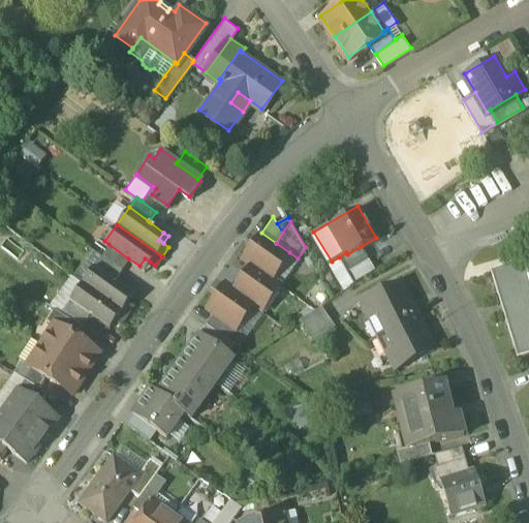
[(243,257),(251,264),(271,278),(289,252),(276,243),(261,233),(243,257)]
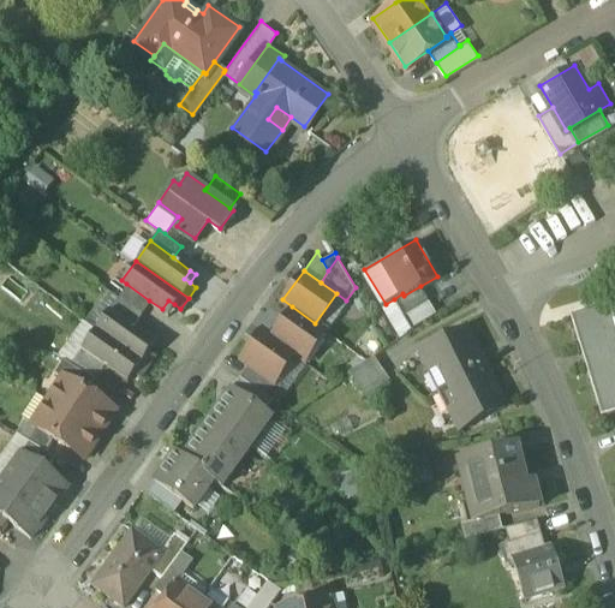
[(126,284),(118,294),(141,311),(149,300),(126,284)]
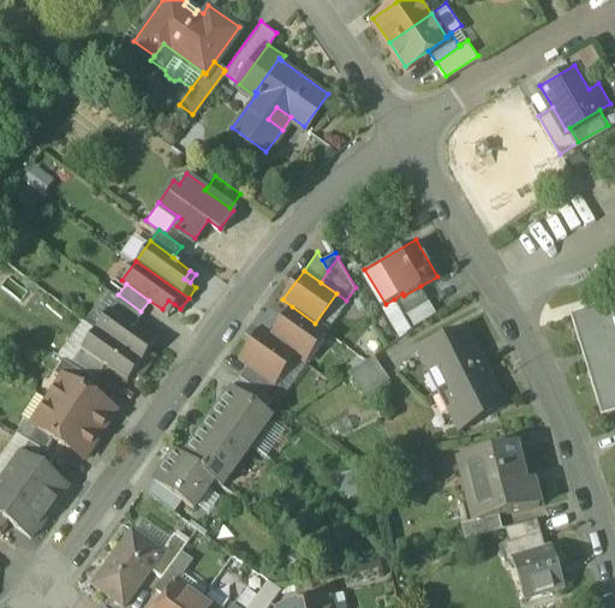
[(402,314),(404,314),(428,298),(421,286),(404,296),(402,293),(394,299),(402,314)]
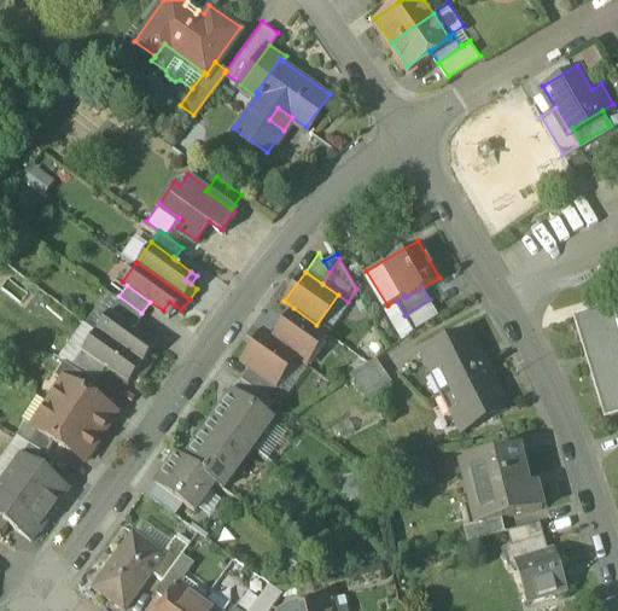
[(326,331),(348,302),(338,295),(316,325),(326,331)]
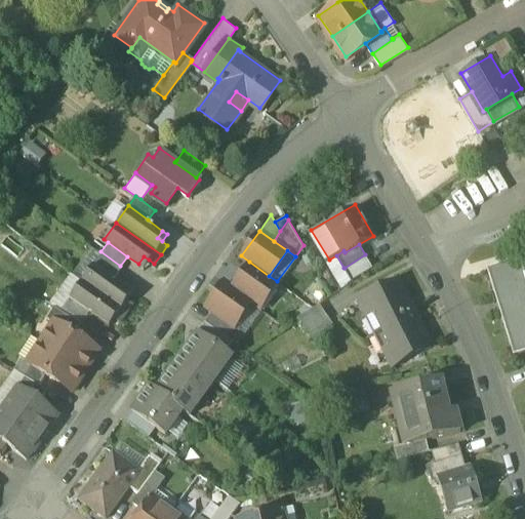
[(113,276),(120,266),(101,251),(93,262),(113,276)]
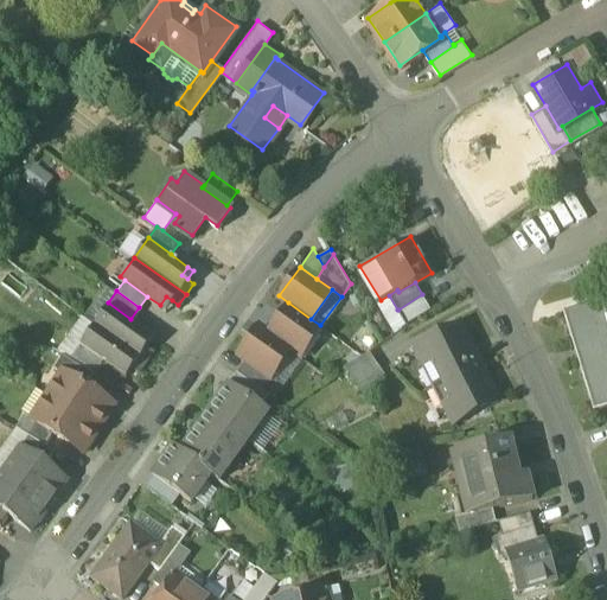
[(422,294),(398,310),(406,321),(429,306),(422,294)]
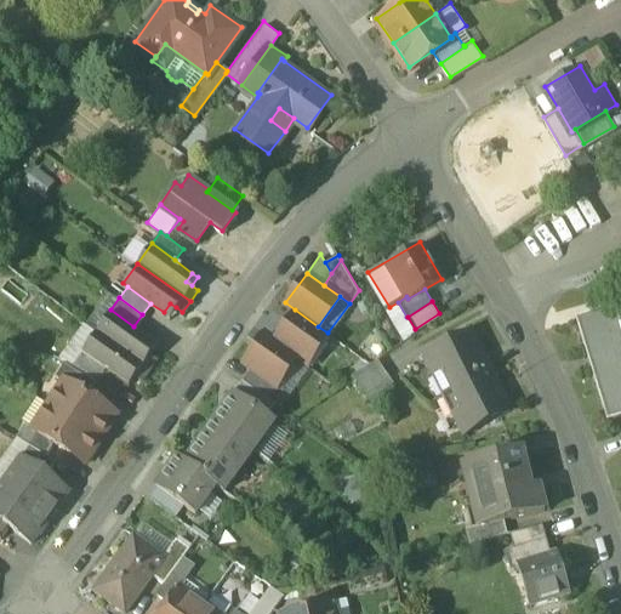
[(389,307),(385,310),(400,336),(415,329),(408,317),(406,317),(398,302),(389,307)]
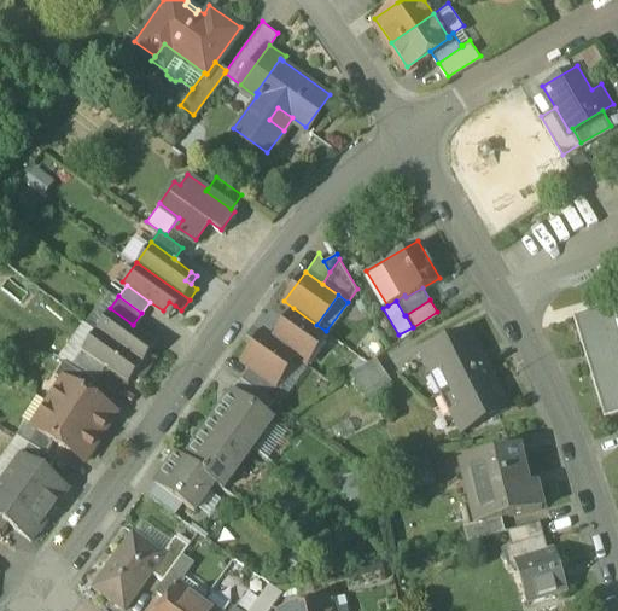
[(169,302),(163,310),(168,314),(175,306),(169,302)]
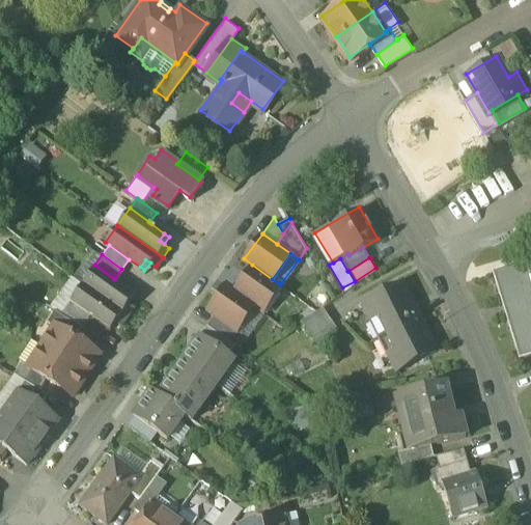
[(530,353),(530,281),(528,271),(524,260),(492,270),(518,357),(530,353)]
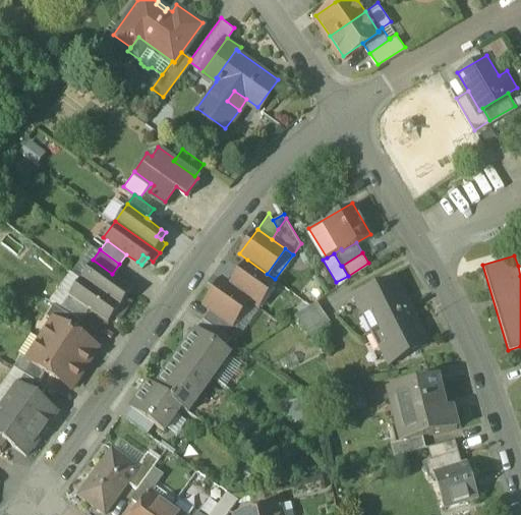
[(93,260),(80,277),(125,308),(131,299),(126,295),(121,292),(127,285),(112,274),(93,260)]
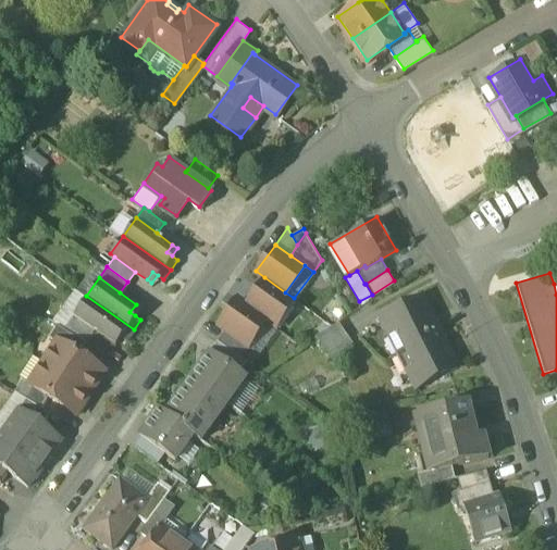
[(264,277),(246,303),(267,317),(276,324),(294,298),(285,292),(264,277)]
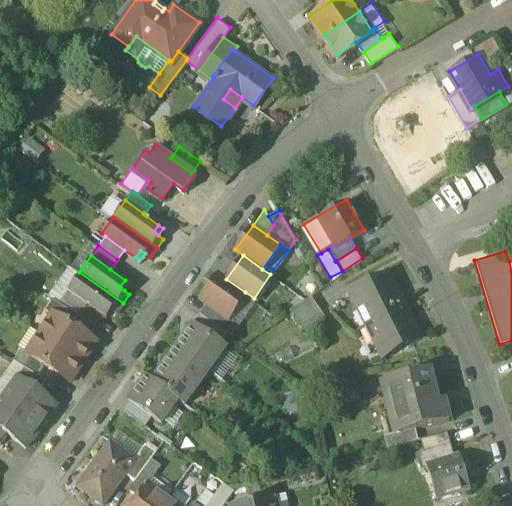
[(116,312),(123,303),(79,272),(67,288),(87,302),(101,312),(106,305),(111,308),(116,312)]
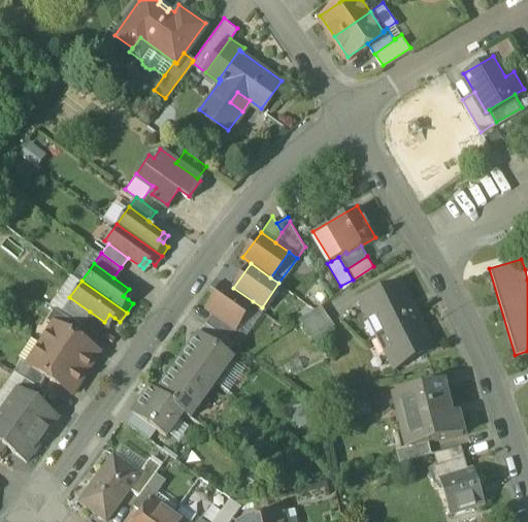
[(362,300),(395,365),(433,347),(400,281),(362,300)]
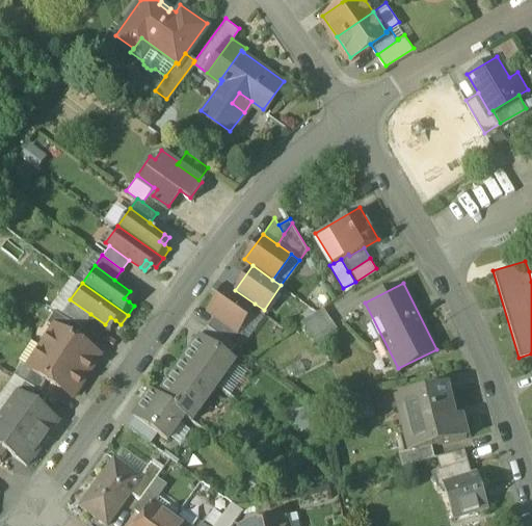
[(238,329),(255,304),(235,290),(227,284),(209,309),(215,314),(237,330),(238,329)]
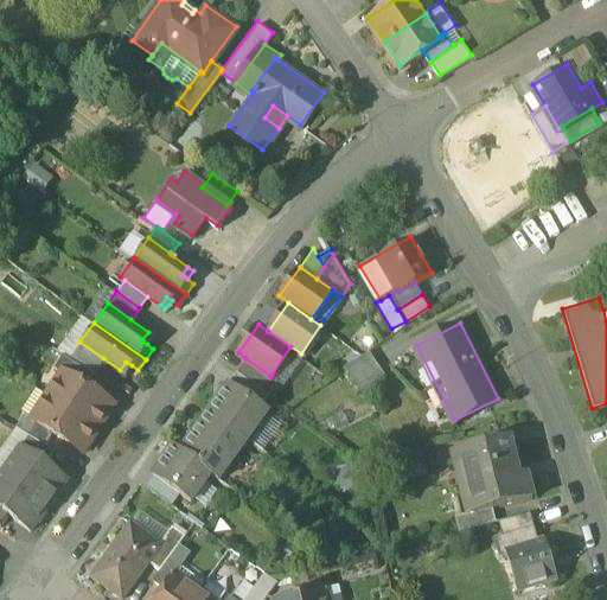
[(141,340),(147,344),(153,336),(148,332),(141,340)]
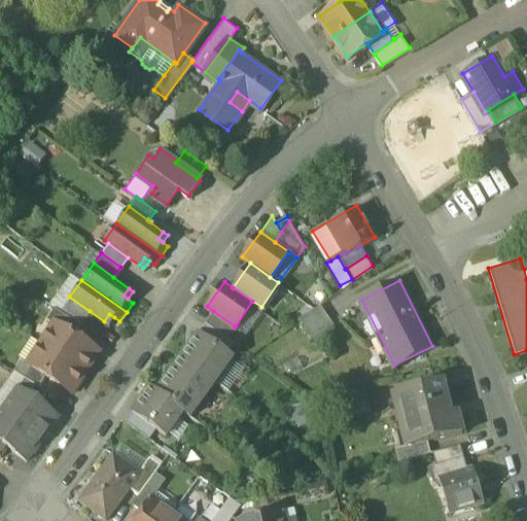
[(60,310),(79,321),(81,322),(90,311),(69,297),(60,310)]
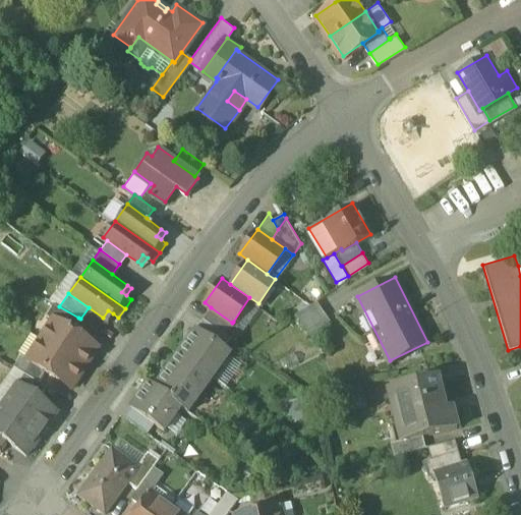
[(294,313),(309,335),(330,322),(315,299),(294,313)]
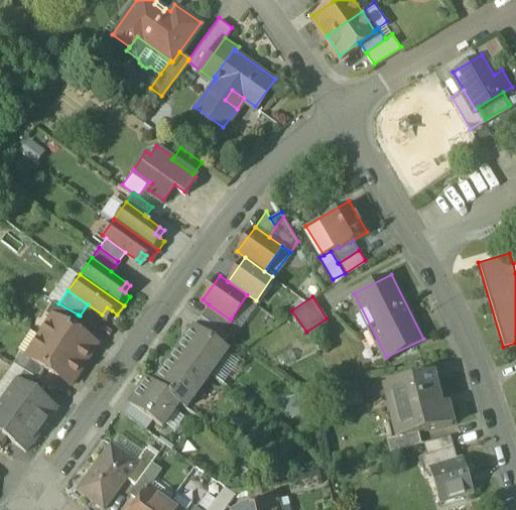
[(71,326),(78,314),(58,303),(52,299),(45,310),(52,314),(53,313),(71,326)]
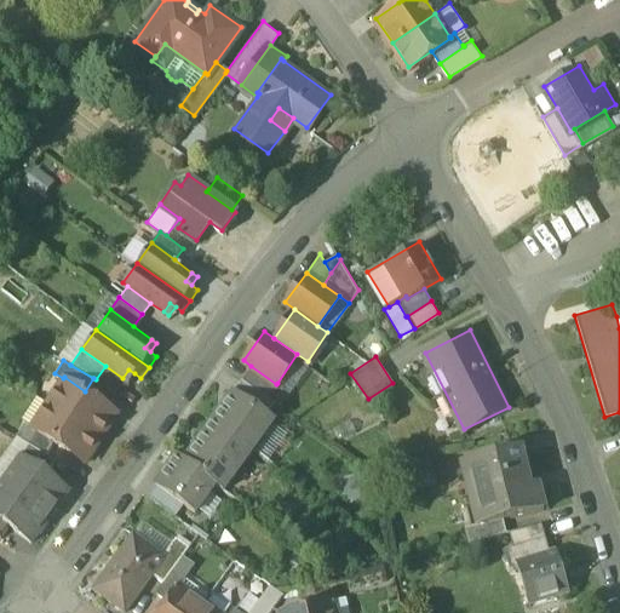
[(242,378),(245,379),(275,401),(283,388),(277,383),(276,384),(251,366),(242,378)]
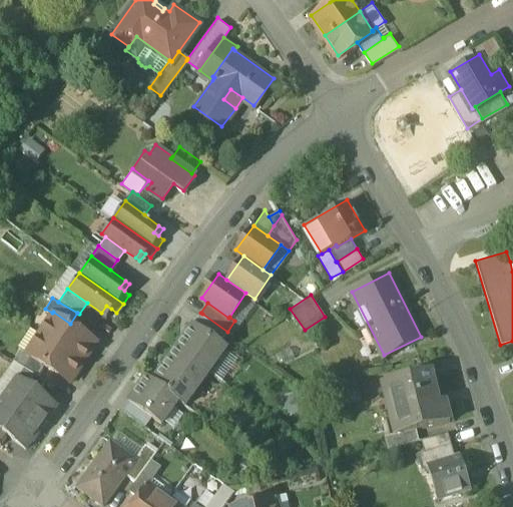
[(106,306),(101,313),(106,316),(111,309),(106,306)]
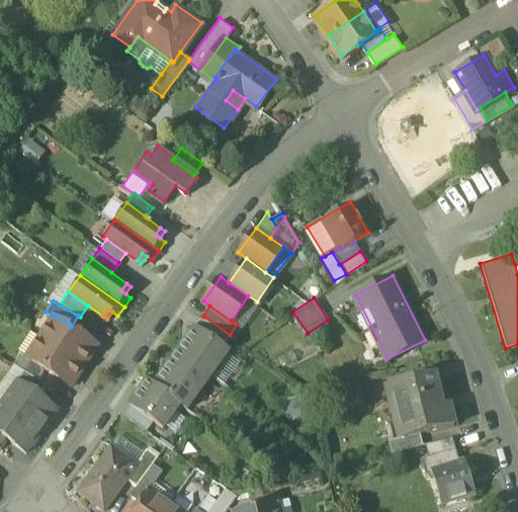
[(53,316),(40,335),(83,363),(96,343),(71,327),(54,315),(53,316)]
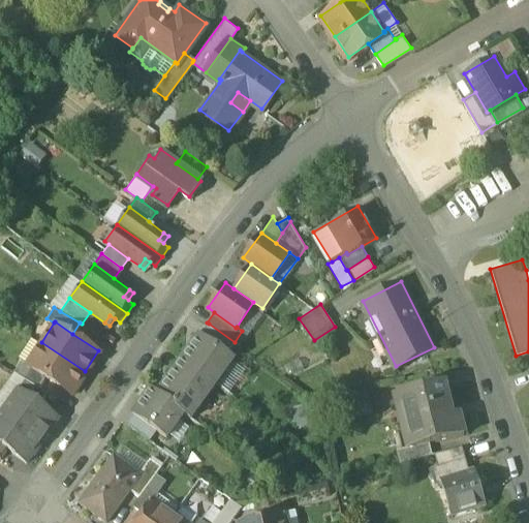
[(207,322),(199,332),(201,334),(209,324),(207,322)]
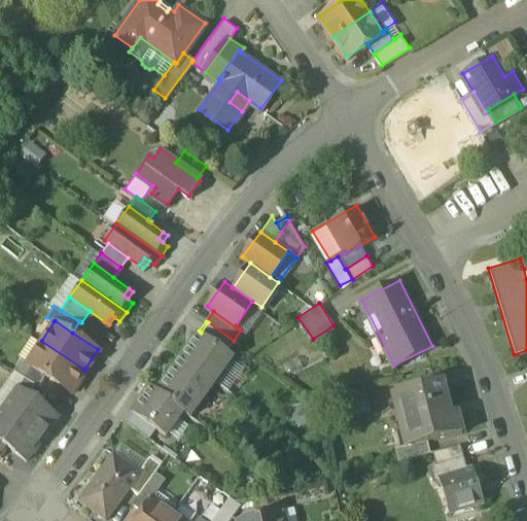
[(226,350),(234,341),(208,322),(201,333),(226,350)]
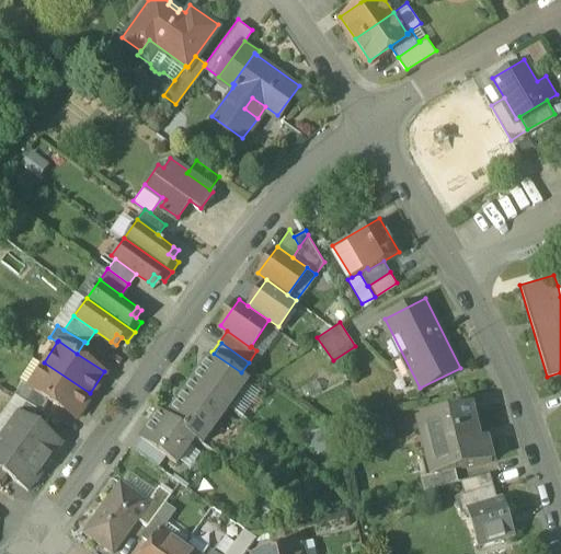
[(193,378),(214,393),(228,403),(247,377),(241,372),(214,354),(212,351),(193,378)]
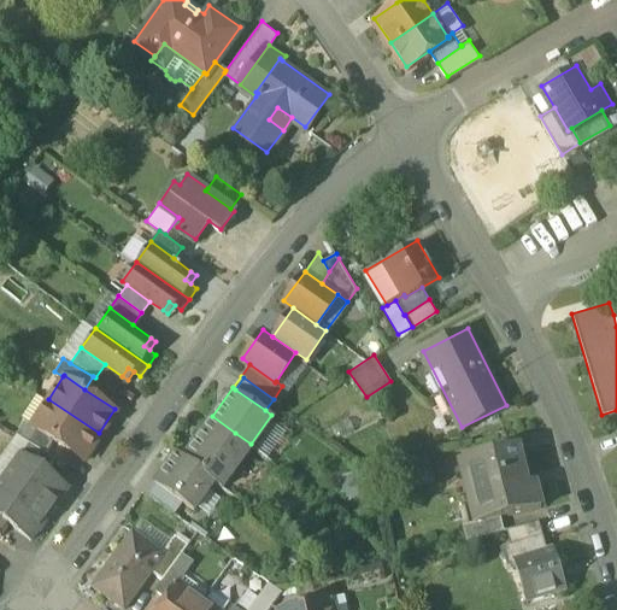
[(33,423),(48,399),(36,392),(21,415),(25,418),(33,423)]
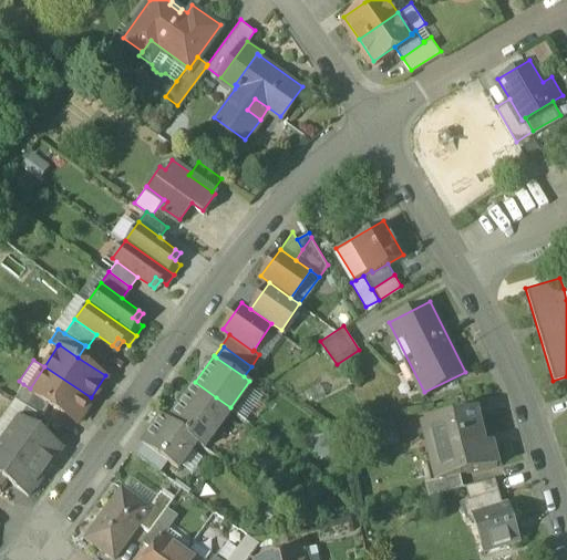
[(76,420),(91,397),(44,366),(30,389),(49,402),(76,420)]
